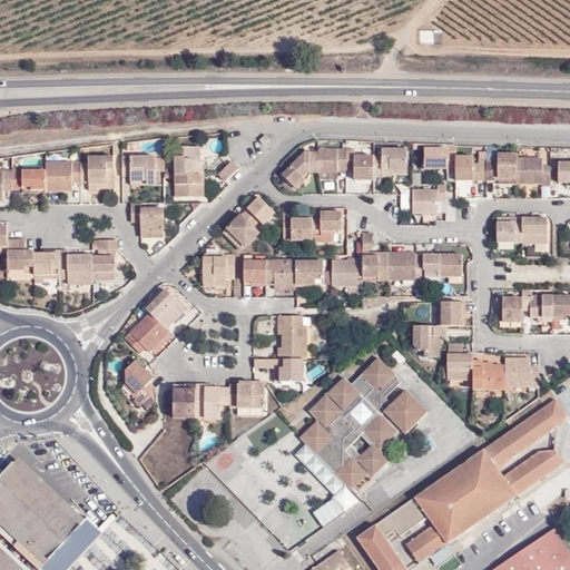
[(269,139),(265,135),(258,140),(263,145),(269,139)]
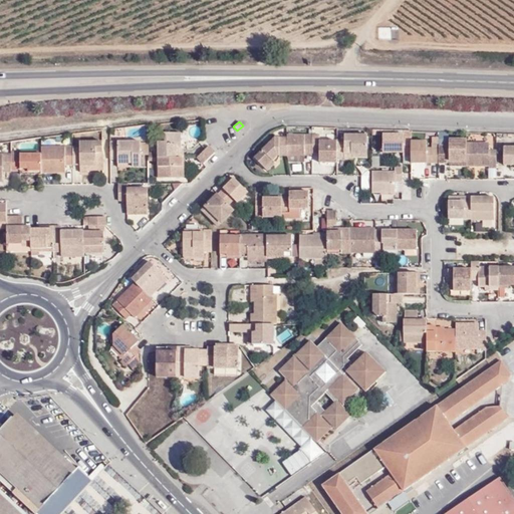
[(156,141),(156,158),(183,157),(183,150),(179,149),(179,133),(159,133),(159,141),(156,141)]
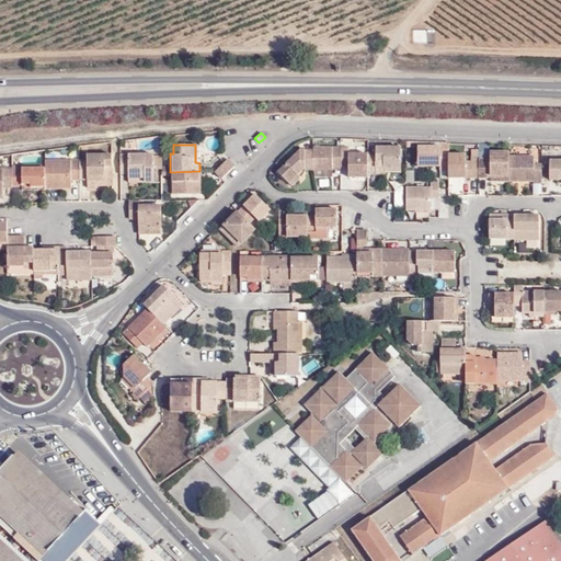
[(374,146),(374,153),(366,153),(366,171),(381,171),(381,167),(398,167),(397,146),(374,146)]
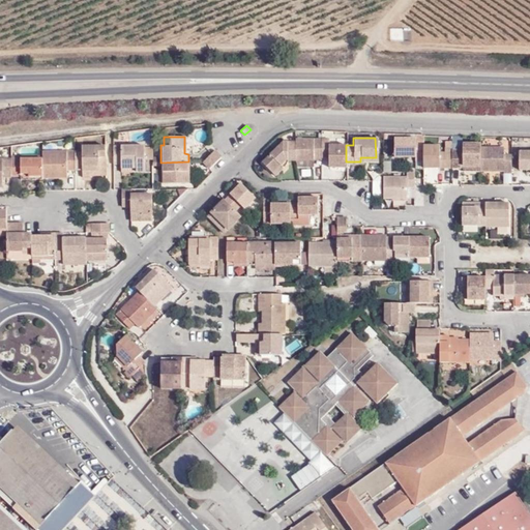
[(313,159),(313,157),(320,156),(320,139),(294,139),(294,142),(294,158),(294,159),(313,159)]
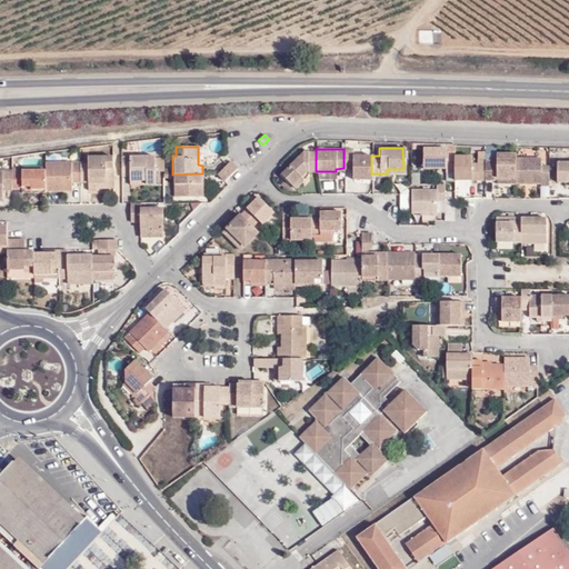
[(351,168),(351,178),(371,178),(371,173),(371,156),(350,155),(350,149),(343,149),(343,168),(351,168)]
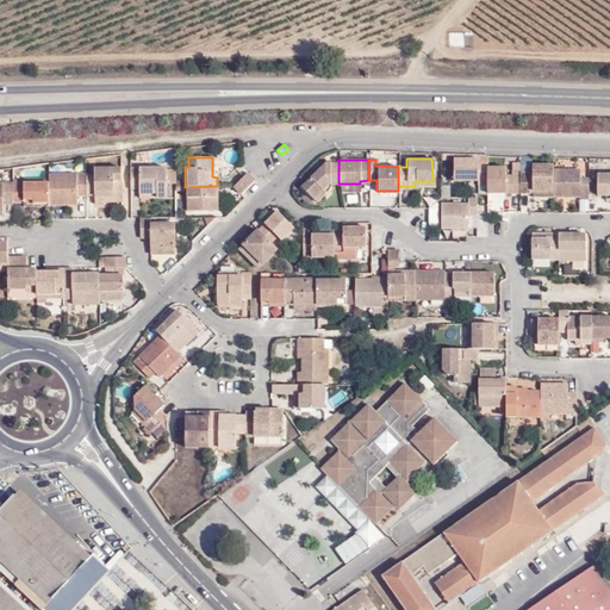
[(474,160),(450,160),(450,179),(475,179),(474,184),(486,184),(485,166),(474,166),(474,160)]
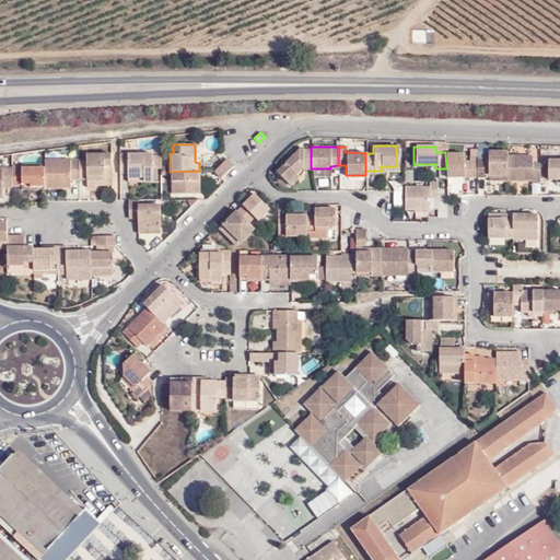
[(487,147),(476,147),(476,159),(483,158),(487,158),(487,152),(487,147)]
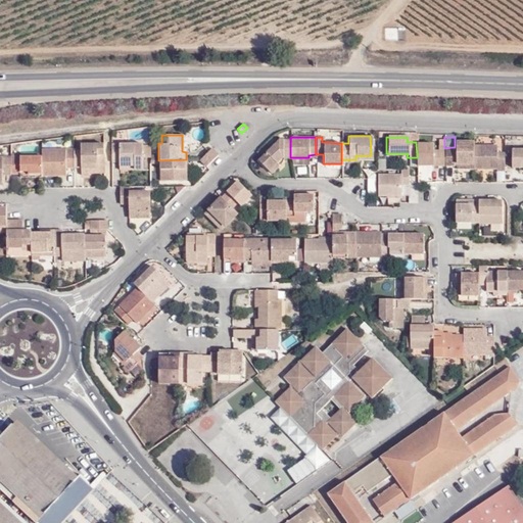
[(284,161),(285,156),(290,156),(290,140),(279,140),(258,158),(269,170),(278,162),(281,164),(284,161)]
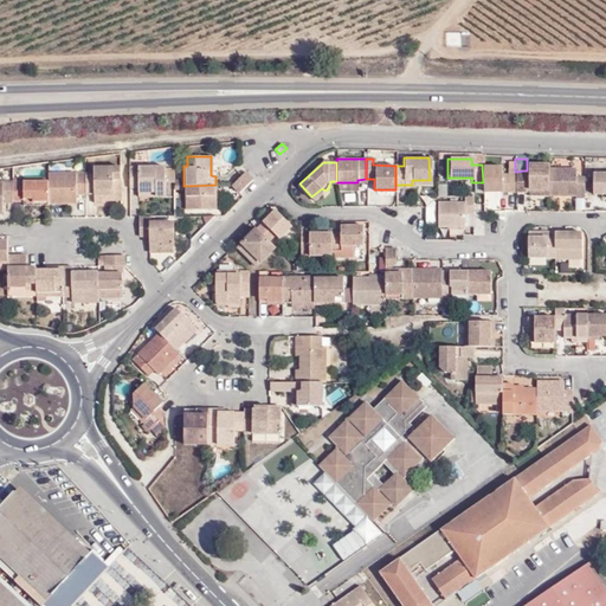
[(548,168),(548,163),(527,165),(527,171),(527,188),(547,188),(548,168)]
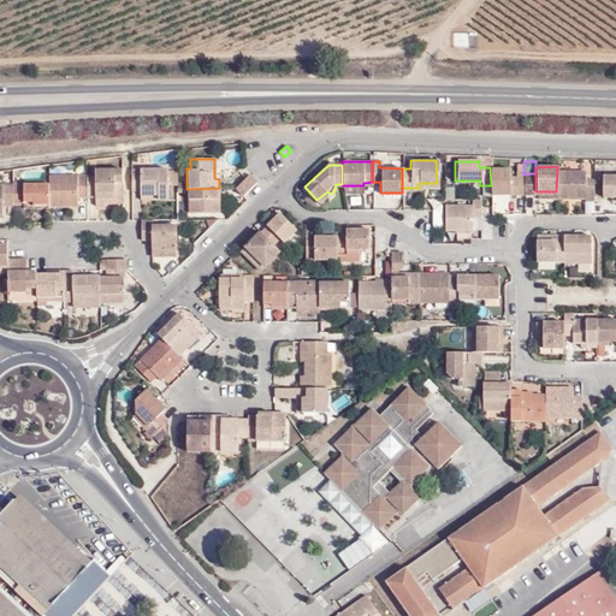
[(510,175),(510,167),(490,167),(491,185),(490,191),(510,191),(510,175)]
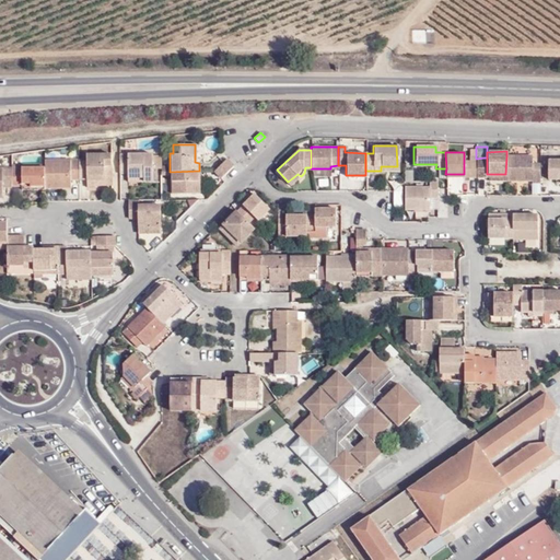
[(143,171),(151,171),(151,153),(118,154),(119,174),(127,174),(127,177),(143,177),(143,171)]
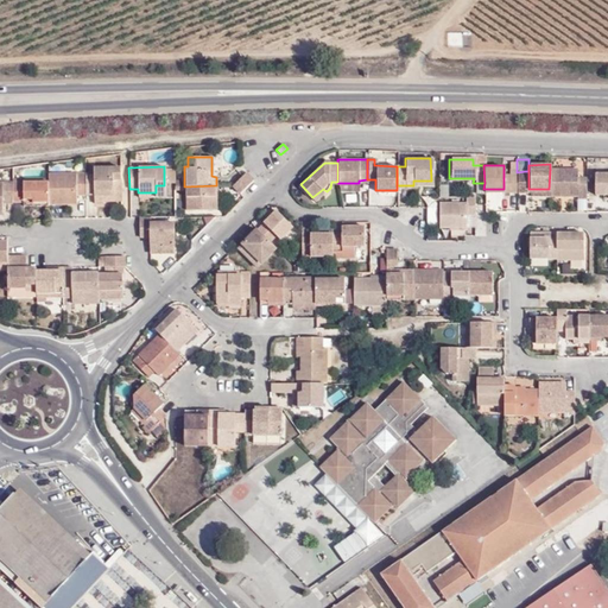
[(164,185),(173,185),(173,166),(164,166),(164,185)]
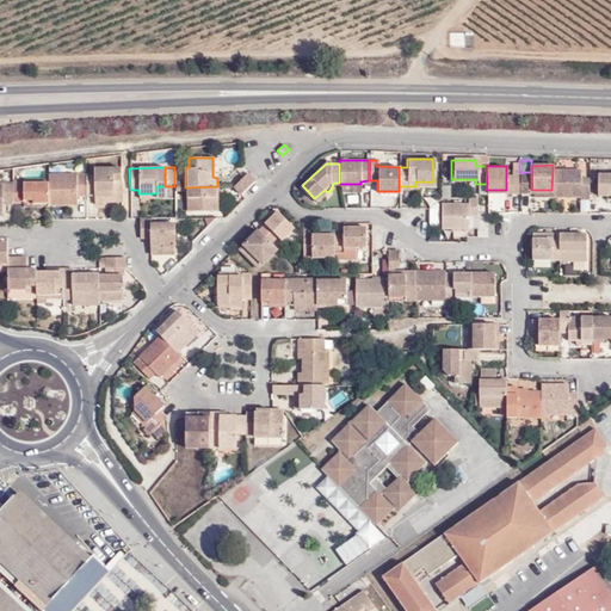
[(112,196),(121,196),(121,168),(93,168),(93,174),(85,174),(85,196),(93,196),(93,207),(104,207),(104,201),(112,201),(112,196)]
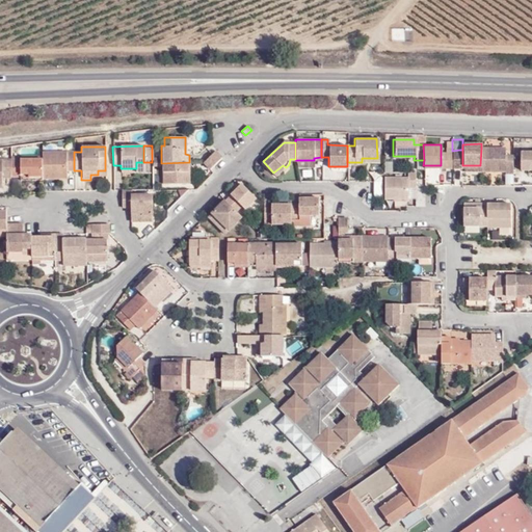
[(503,175),(511,175),(511,157),(504,156),(504,148),(481,148),(480,165),(480,173),(503,171),(503,175)]
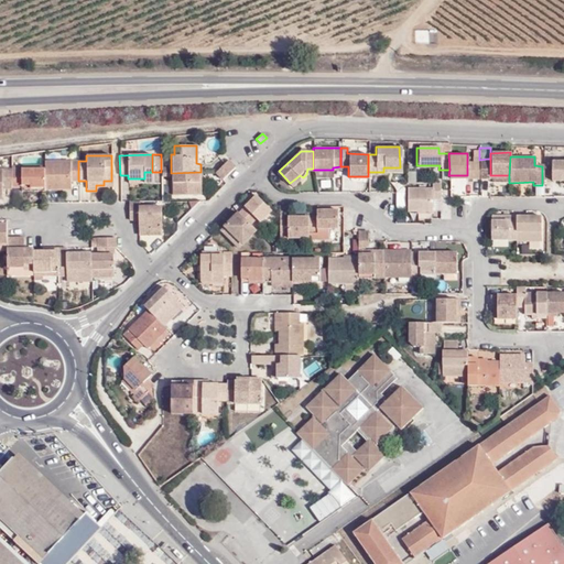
[(563,176),(563,175),(563,159),(550,159),(550,176),(563,176)]
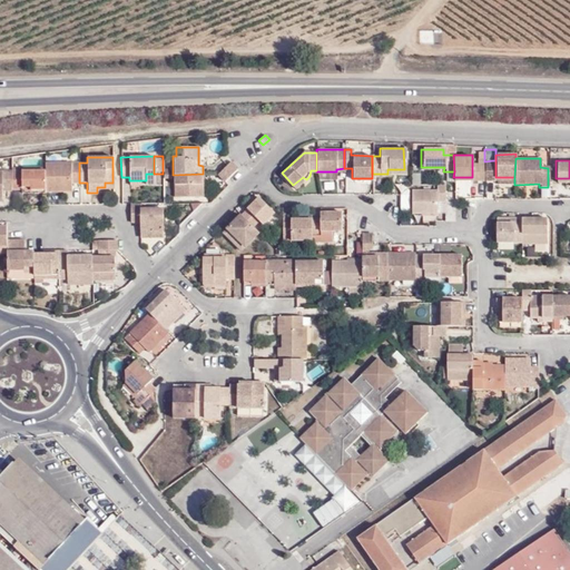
[(225,180),(237,168),(231,161),(218,174),(225,180)]
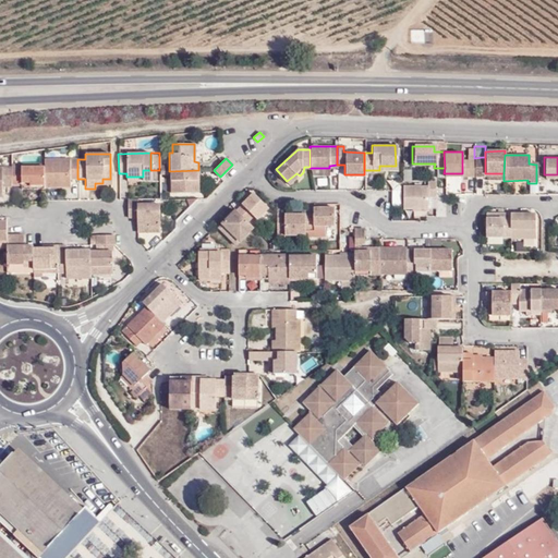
[(69,179),(77,179),(77,159),(44,160),(44,169),(44,186),(44,189),(69,189),(69,179)]
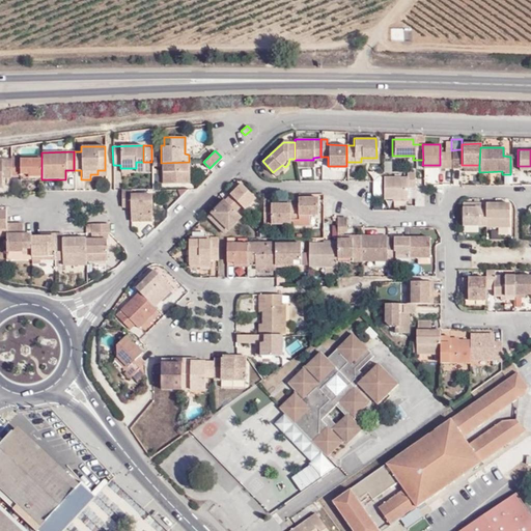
[(10,179),(10,177),(10,161),(0,161),(0,186),(1,187),(1,180),(10,179)]
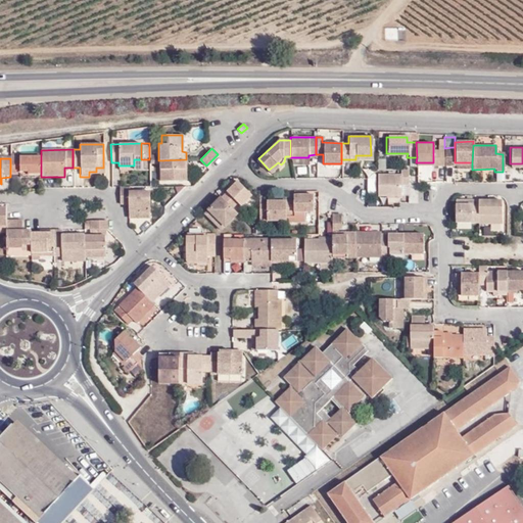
[(41,175),(41,158),(10,158),(10,175),(19,175),(41,175)]
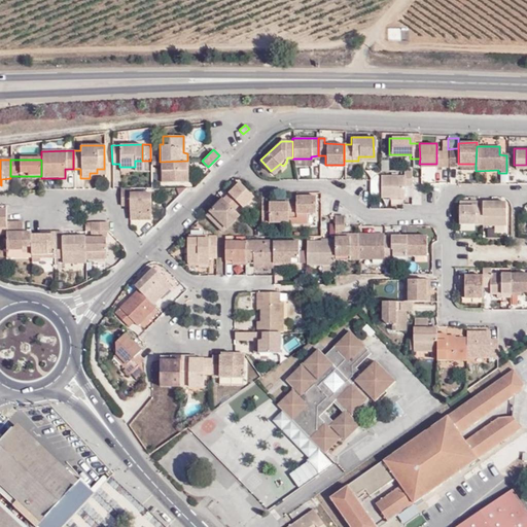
[(119,172),(143,171),(142,161),(135,161),(135,167),(119,167),(119,172)]
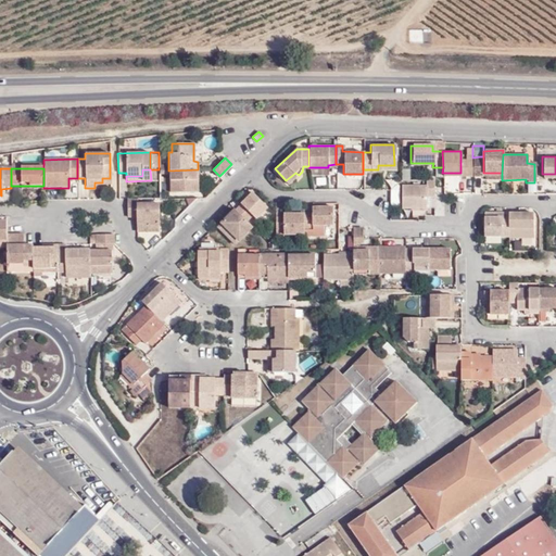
[(168,191),(198,192),(198,169),(168,171),(168,191)]
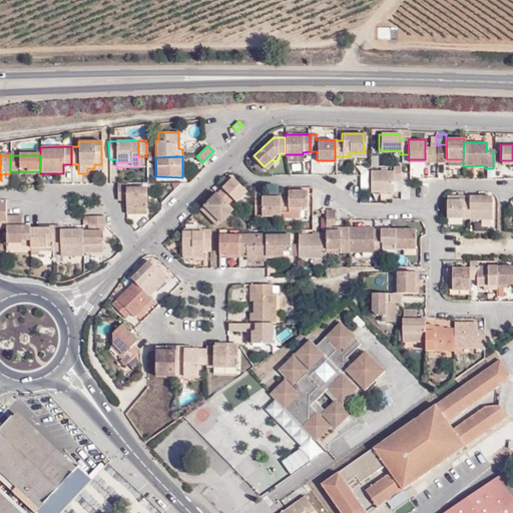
[(264,166),(267,169),(276,161),(273,159),(264,166)]
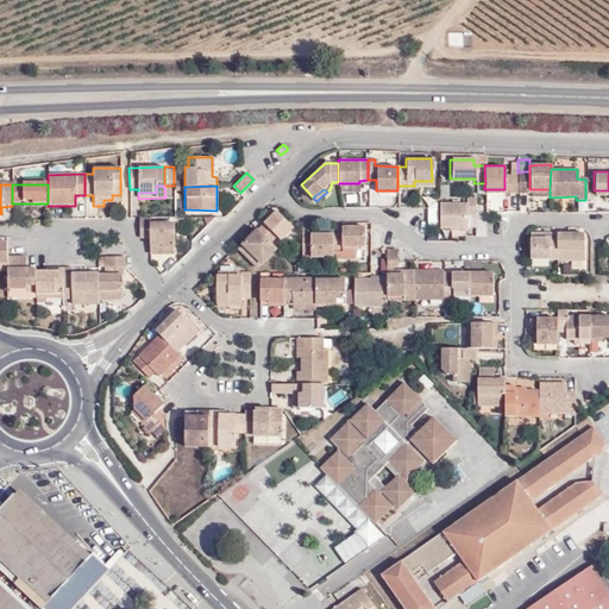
[(104,206),(120,206),(120,195),(112,195),(112,200),(104,200),(104,206)]
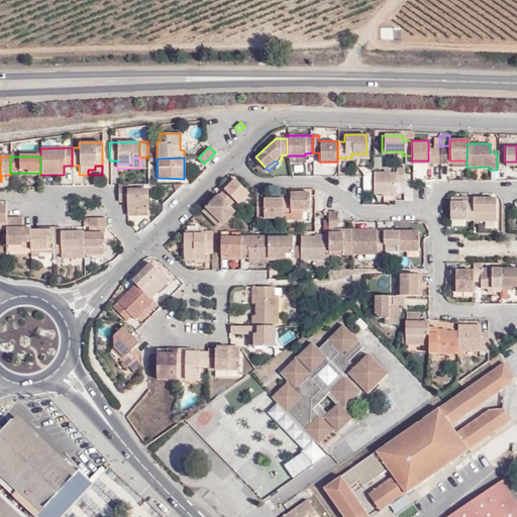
[(395,181),(402,181),(402,178),(403,166),(395,166),(395,171),(372,172),(372,193),(395,192),(395,181)]
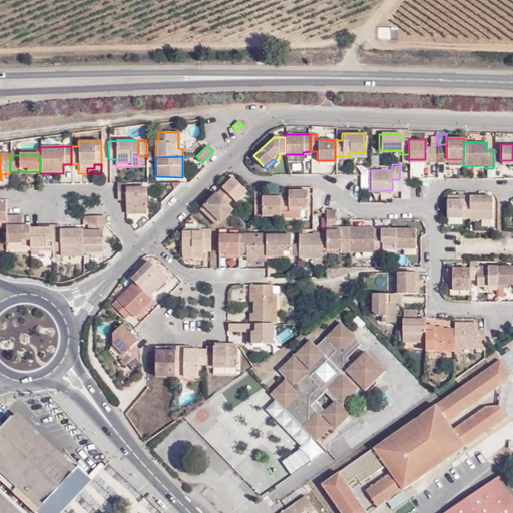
[(246,192),(231,178),(216,193),(227,203),(232,198),(236,202),(246,192)]
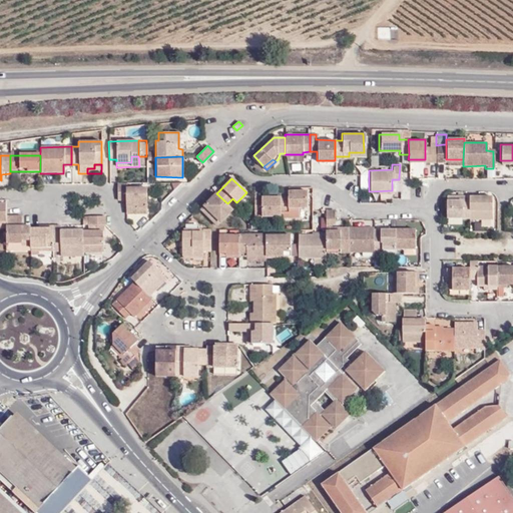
[(126,187),(126,182),(116,182),(117,199),(126,199),(129,199),(130,213),(146,213),(145,187),(126,187)]
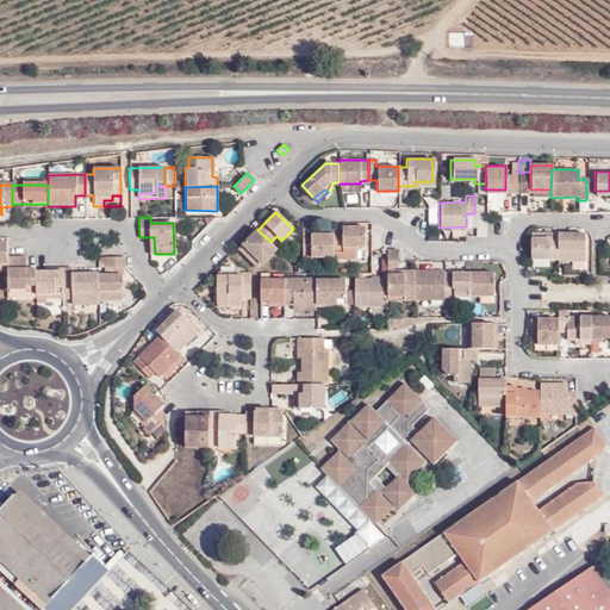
[(341,226),(341,232),(332,232),(332,251),(341,251),(341,246),(365,246),(365,235),(355,235),(354,226),(341,226)]
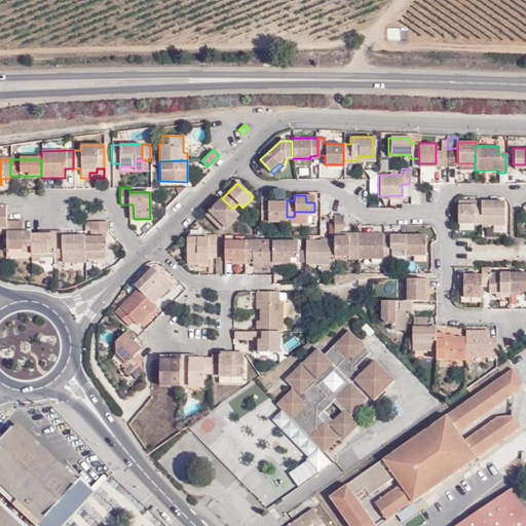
[(238,215),(233,209),(222,198),(205,216),(216,225),(219,221),(225,228),(238,215)]
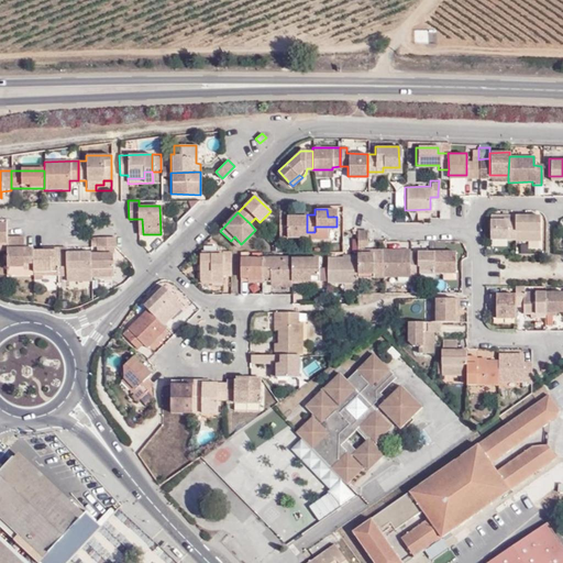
[(487,213),(488,238),(514,238),(514,213),(487,213)]
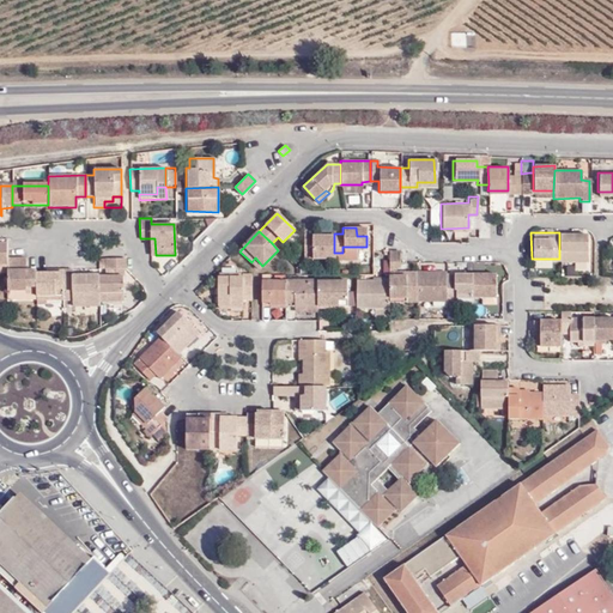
[(586,259),(584,232),(559,232),(559,259),(586,259)]
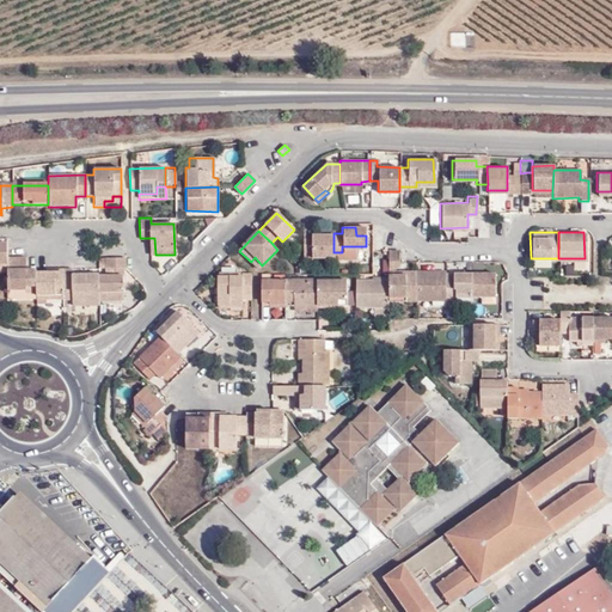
[(311,251),(312,257),(334,256),(334,252),(334,233),(318,233),(303,233),(303,251),(311,251)]
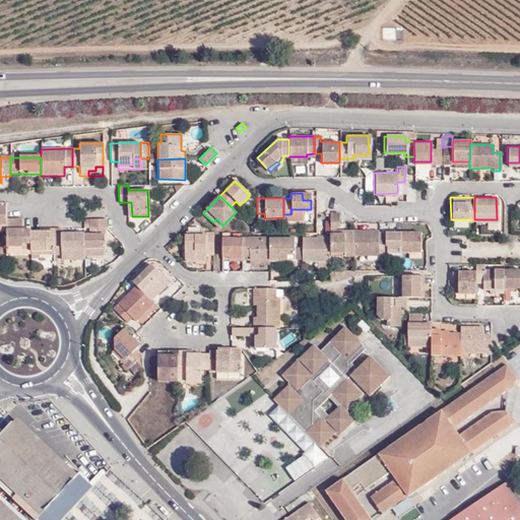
[(343,253),(343,257),(352,258),(352,253),(352,230),(344,230),(343,235),(335,234),(334,225),(338,225),(338,220),(338,211),(329,211),(329,236),(329,253),(343,253)]
